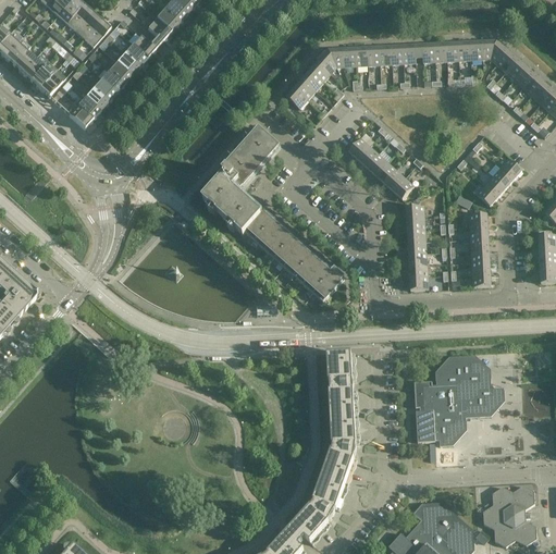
[(54,0),(48,8),(57,15),(70,0),(54,0)]
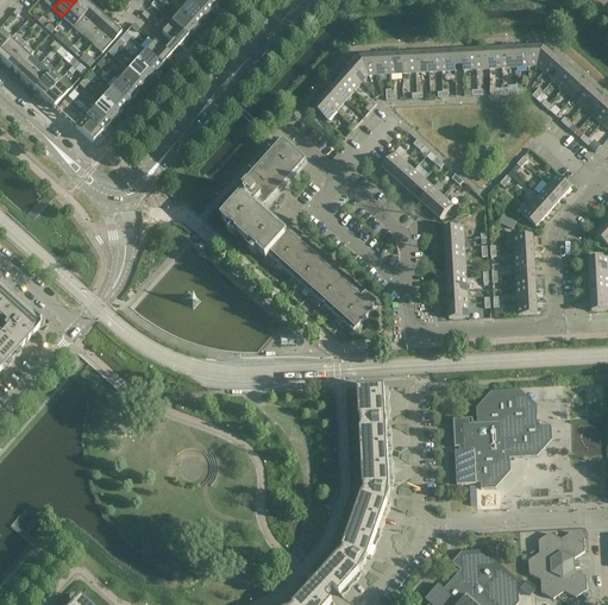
[(76,0),(62,17),(71,25),(91,4),(86,0),(76,0)]
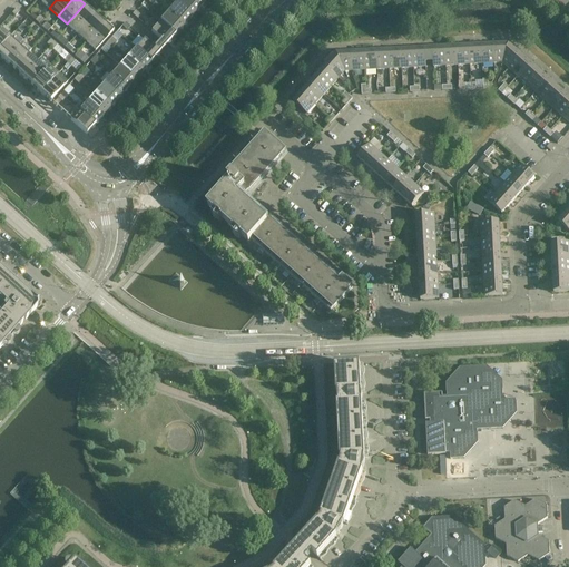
[(198,6),(192,0),(176,0),(175,1),(190,15),(198,6)]
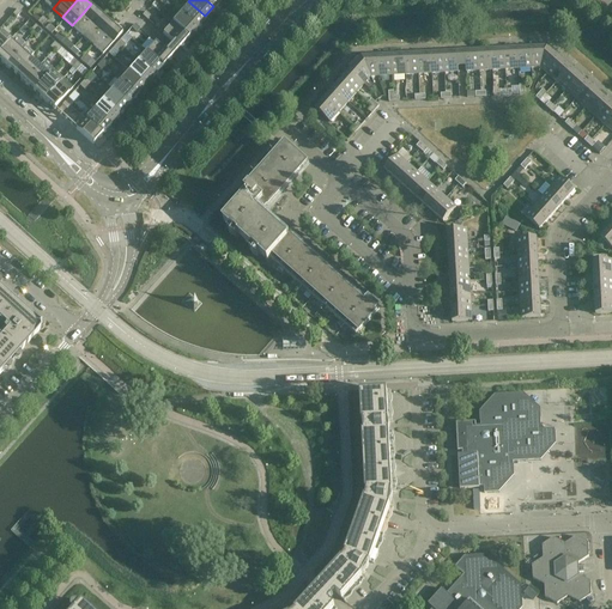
[(205,16),(188,1),(180,11),(195,25),(205,16)]
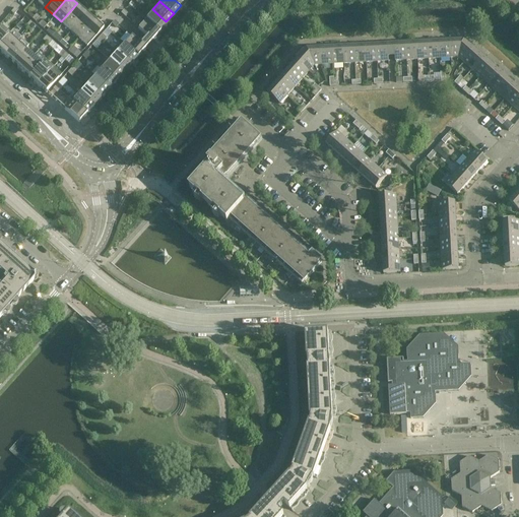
[(77,3),(61,21),(69,28),(85,10),(77,3)]
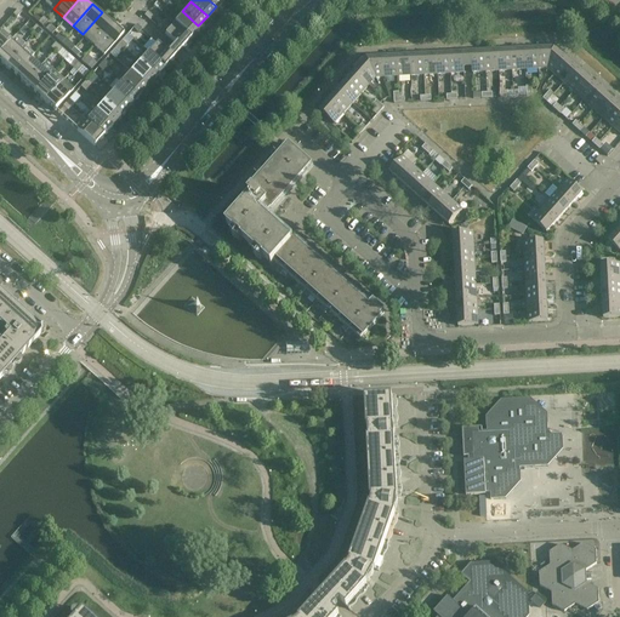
[(198,26),(182,11),(172,21),(189,35),(198,26)]
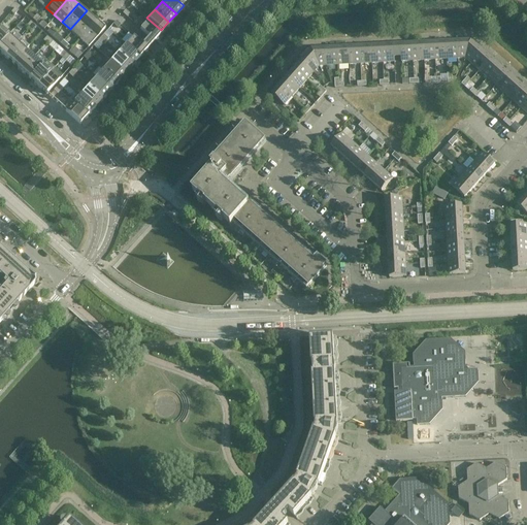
[(87,10),(70,29),(78,36),(95,19),(87,10)]
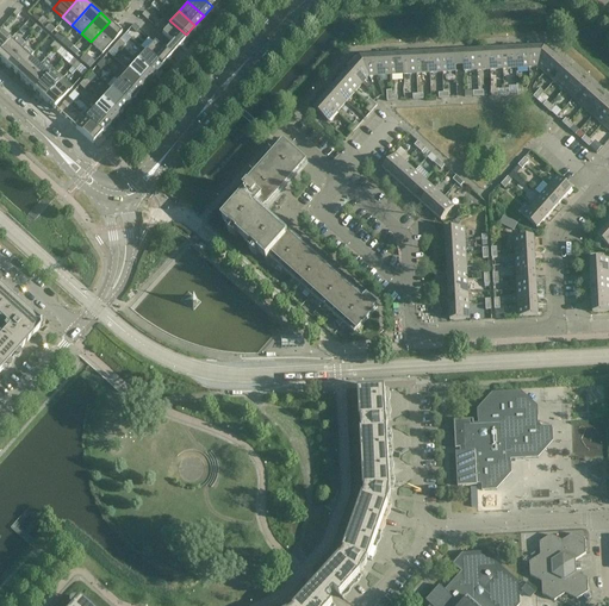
[(186,35),(169,20),(161,30),(172,39),(178,45),(186,35)]
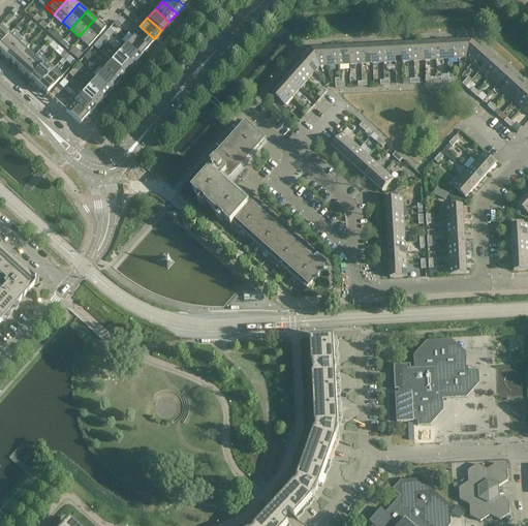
[(95,19),(79,36),(87,44),(103,26),(95,19)]
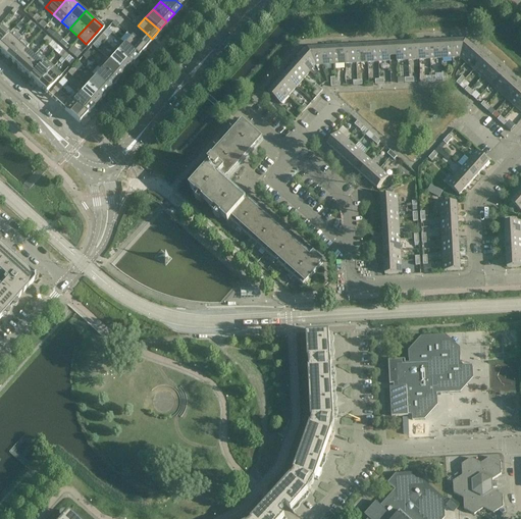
[(45,23),(42,27),(49,33),(52,30),(45,23)]
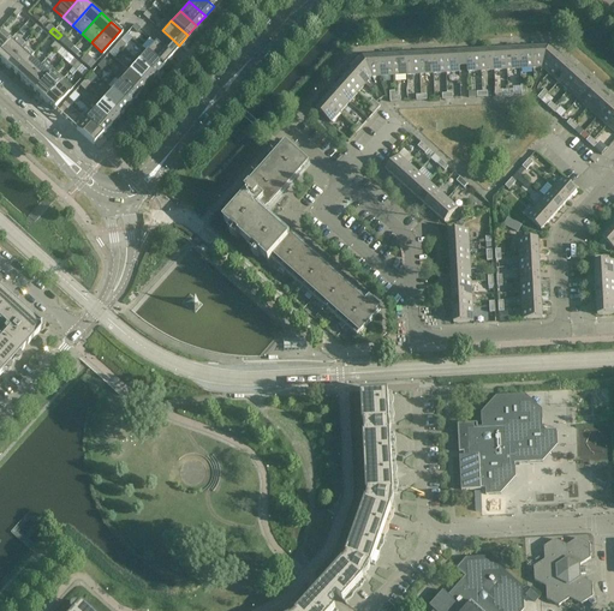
[(0,59),(4,63),(18,46),(23,41),(13,33),(9,37),(0,47),(0,59)]
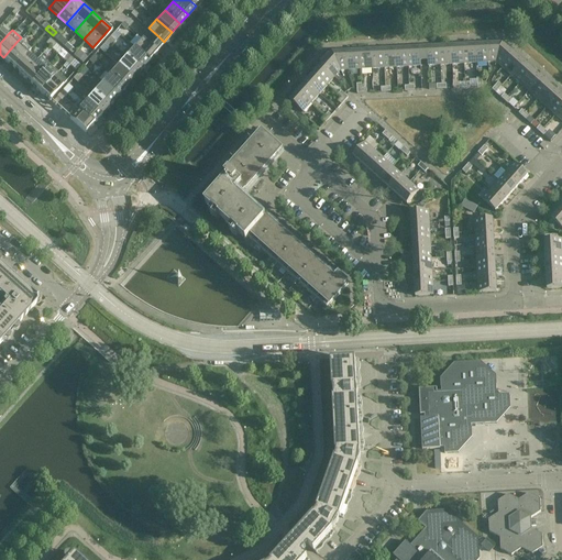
[(141,36),(133,45),(149,58),(156,50),(151,45),(141,36)]
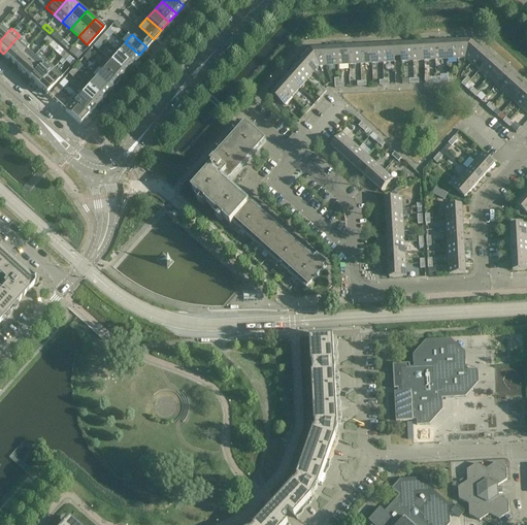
[(154,39),(149,34),(146,36),(141,42),(146,46),(152,40),(154,39)]
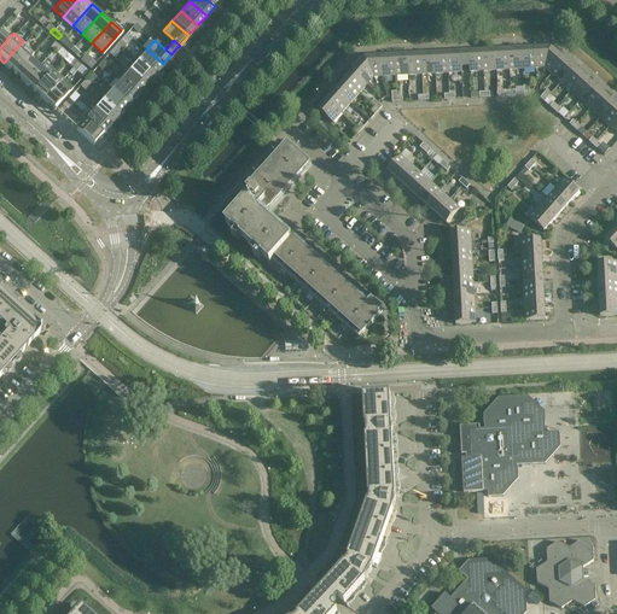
[(551,45),(534,46),(535,65),(543,65),(551,45)]
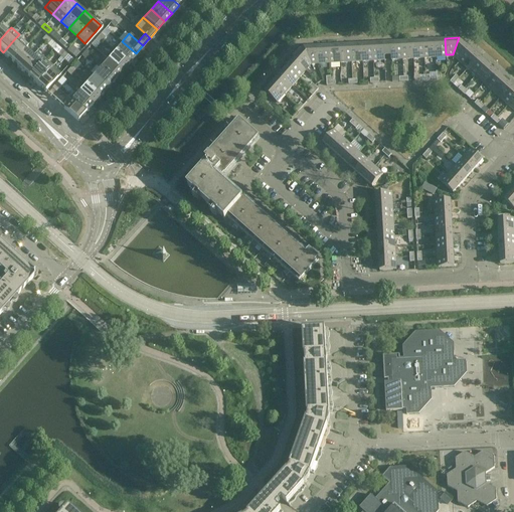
[(459,37),(453,54),(459,59),(470,46),(459,37)]
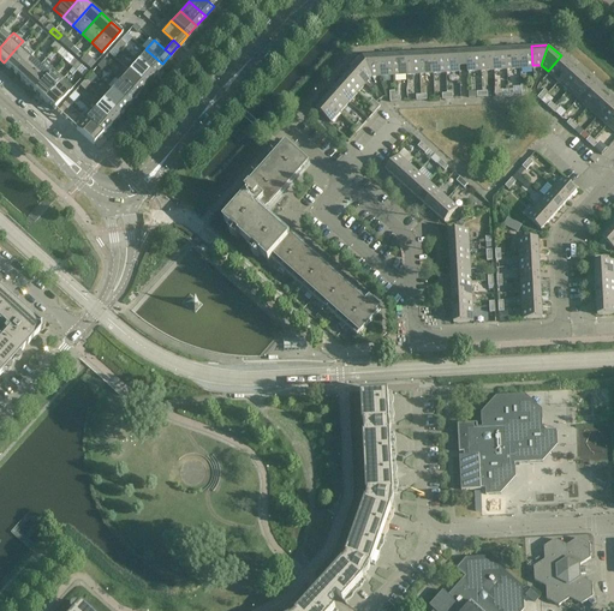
[(18,46),(4,63),(13,71),(29,54),(18,46)]
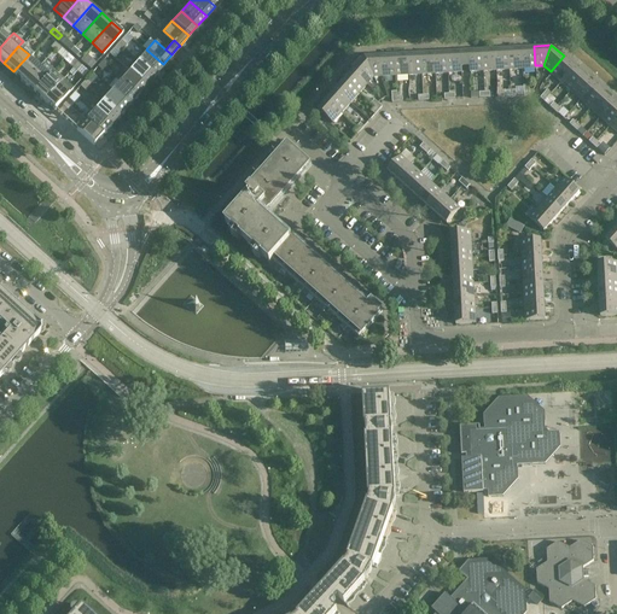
[(521,46),(507,47),(508,66),(522,66),(521,46)]
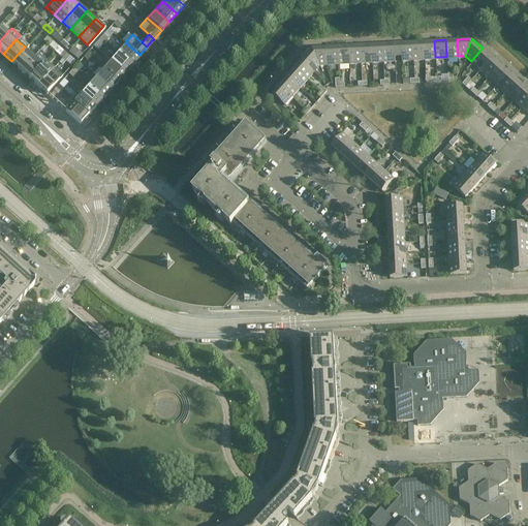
[(457,39),(445,39),(446,57),(458,56),(457,39)]
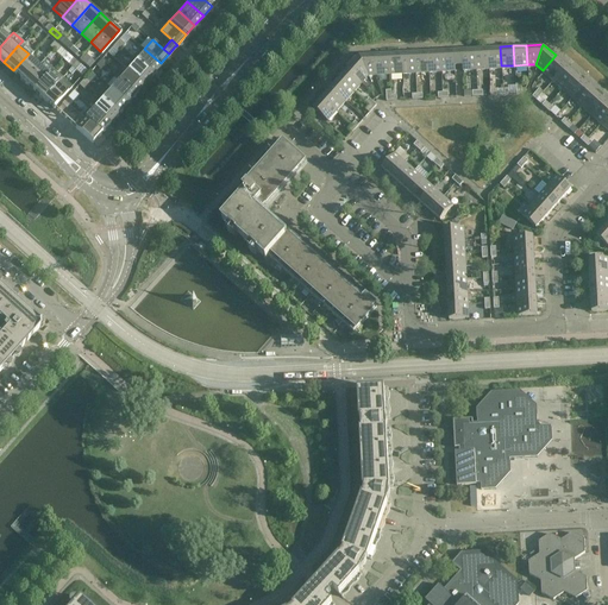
[(487,46),(475,48),(476,67),(488,67),(487,46)]
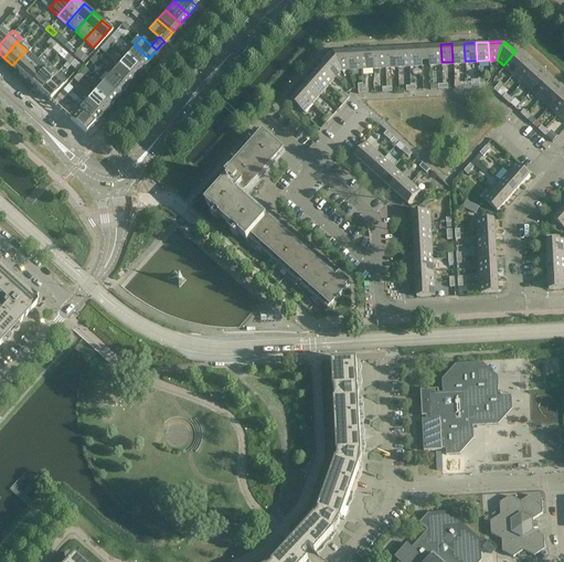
[(464,43),(451,43),(453,62),(465,61),(464,43)]
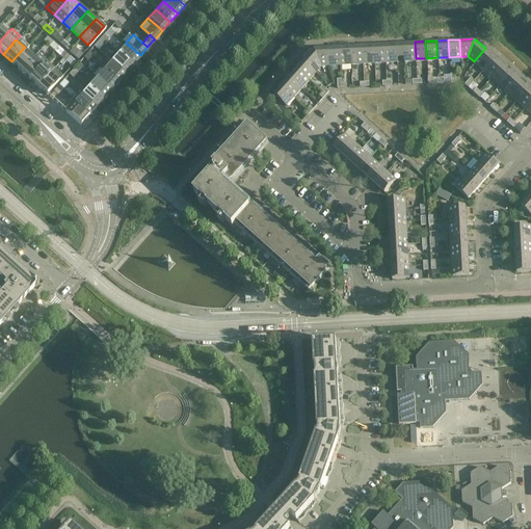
[(415,42),(402,42),(403,59),(416,58),(415,42)]
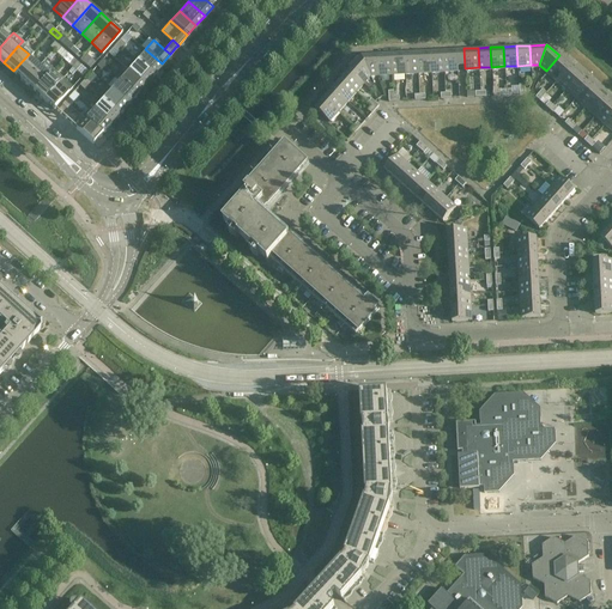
[(162,64),(145,49),(135,59),(152,73),(162,64)]
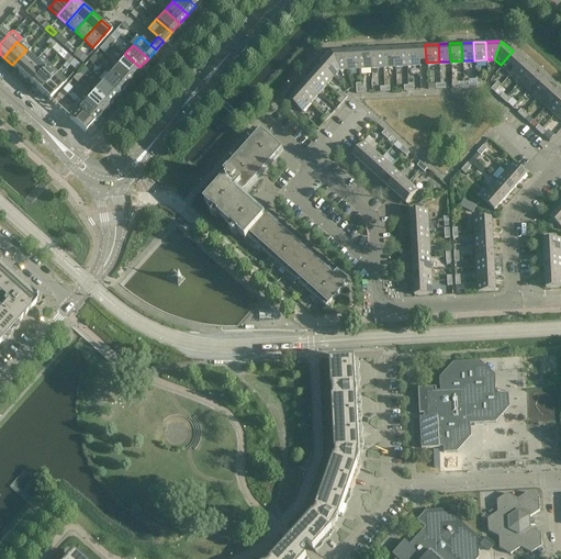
[(405,45),(394,46),(394,65),(406,64),(405,45)]
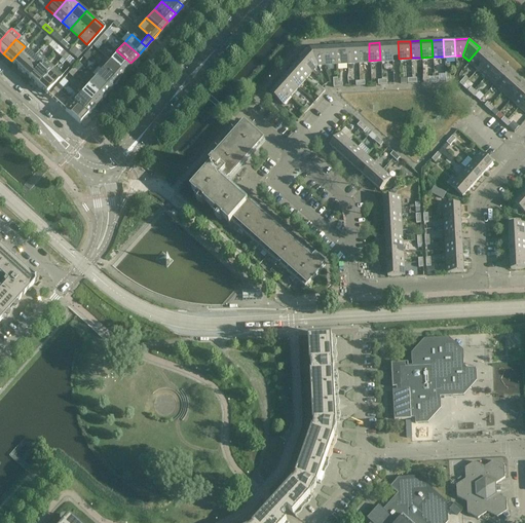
[(391,42),(379,42),(380,60),(392,59),(391,42)]
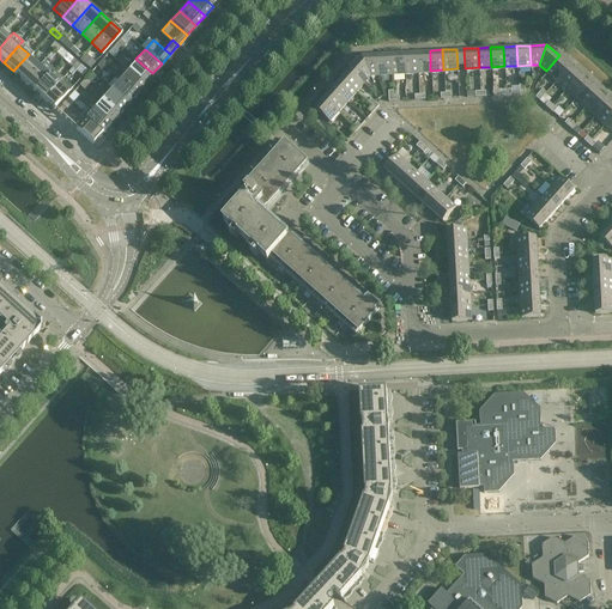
[(430,50),(417,52),(418,71),(430,71),(430,50)]
